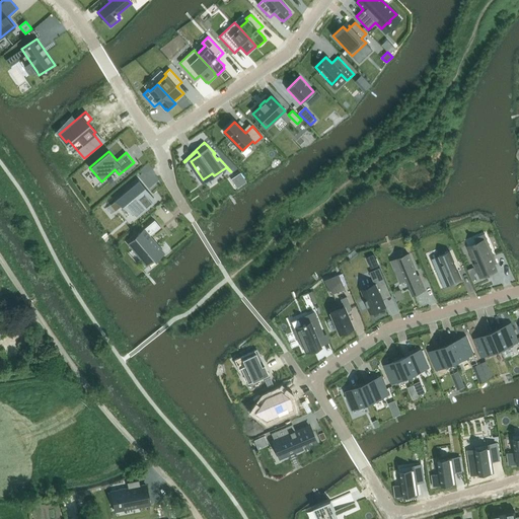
[(139,179),(114,201),(115,201),(119,198),(130,211),(133,209),(138,216),(155,201),(144,188),(144,187),(139,180),(139,179)]
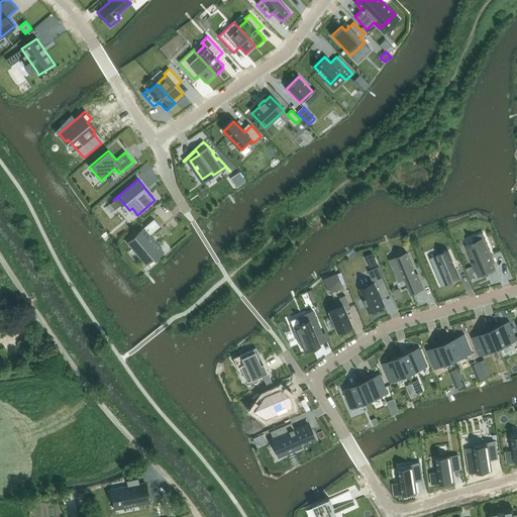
[(137,237),(130,243),(146,263),(152,256),(154,259),(163,251),(149,235),(160,226),(160,225),(159,226),(153,220),(154,219),(134,235),(137,237)]
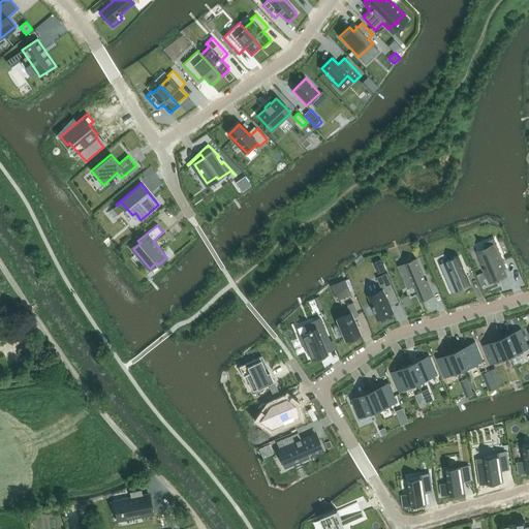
[(484,249),(478,251),(492,282),(506,275),(501,261),(504,260),(503,259),(498,262),(492,246),(487,248),(486,246),(483,247),(484,249)]
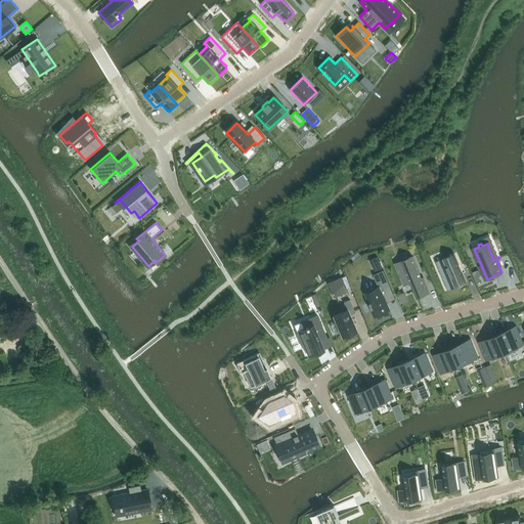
[(447,267),(439,270),(447,291),(466,282),(466,284),(467,282),(454,254),(453,254),(443,258),(447,267)]
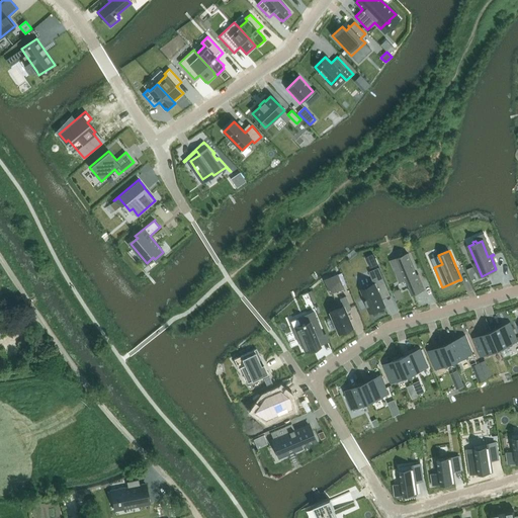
[(408,253),(397,258),(412,294),(423,289),(408,253)]
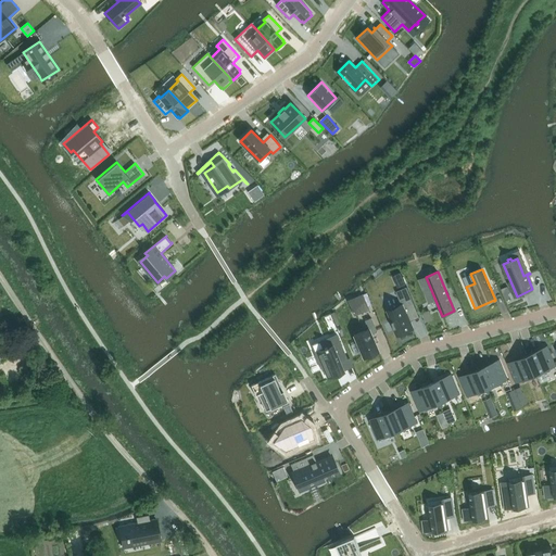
[(403,278),(396,281),(399,288),(406,285),(403,278)]
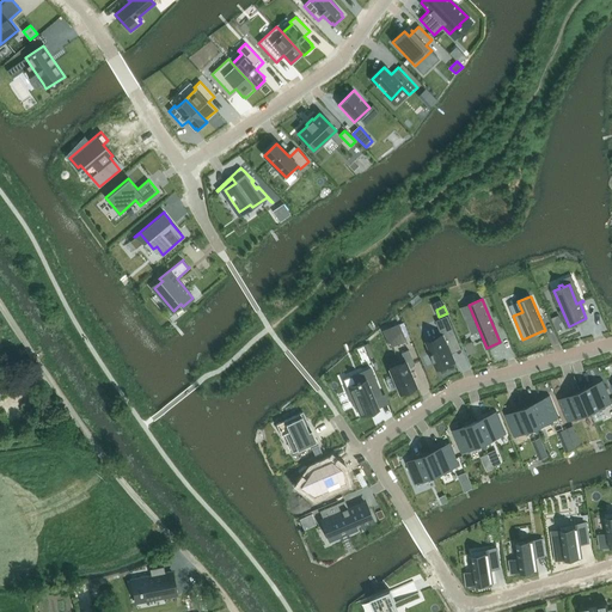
[(442,335),(426,342),(430,354),(429,354),(433,362),(434,362),(438,369),(454,362),(448,347),(459,343),(448,316),(435,320),(442,335)]
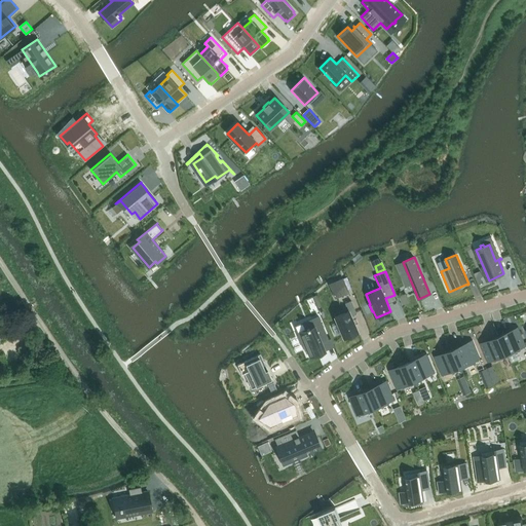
[(481,271),(474,273),(479,285),(483,283),(481,277),(483,276),(481,271)]
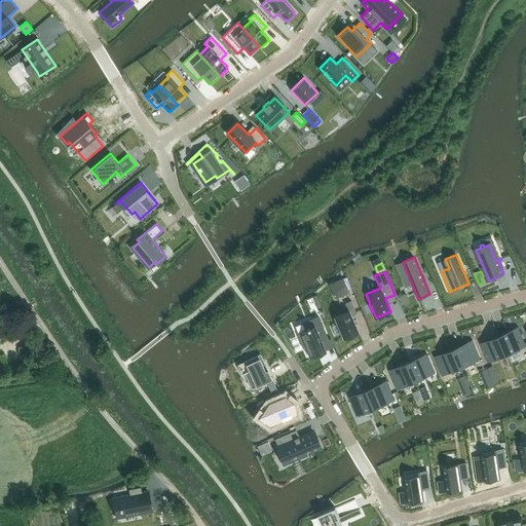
[(345,284),(332,290),(336,299),(349,293),(345,284)]
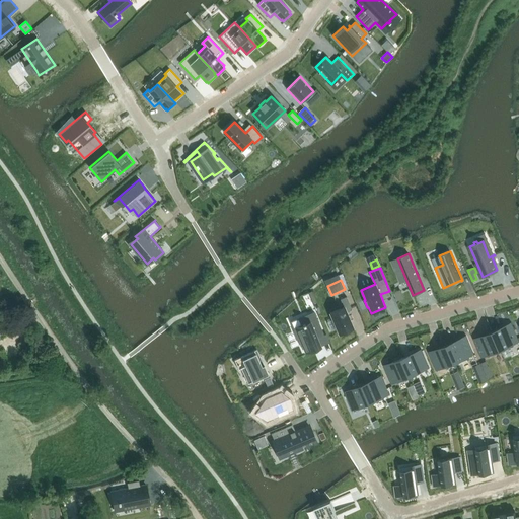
[(400,290),(393,293),(397,301),(404,298),(400,290)]
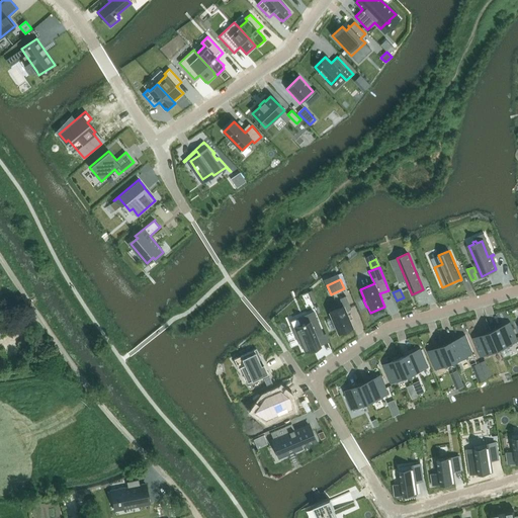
[(343,307),(330,312),(338,333),(352,327),(346,311),(351,309),(346,295),(340,298),(343,307)]
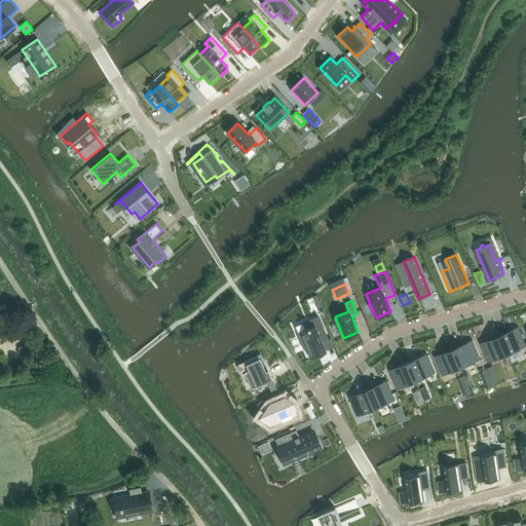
[(306,330),(298,333),(305,350),(306,349),(309,357),(320,352),(320,351),(325,349),(322,343),(329,340),(318,315),(303,323),(306,330)]
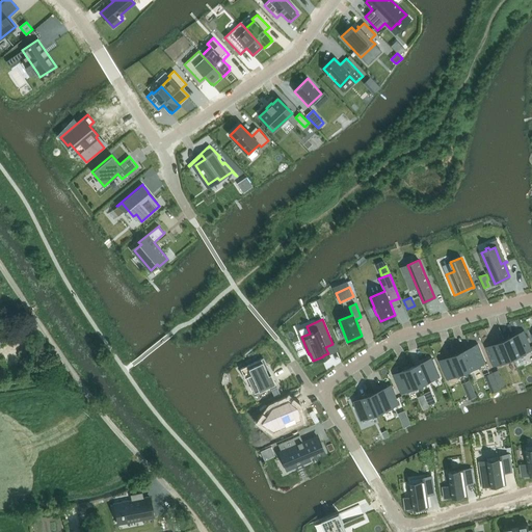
[(519,334),(505,340),(513,360),(527,354),(526,352),(531,349),(531,350),(531,348),(524,330),(525,335),(520,337),(519,334)]
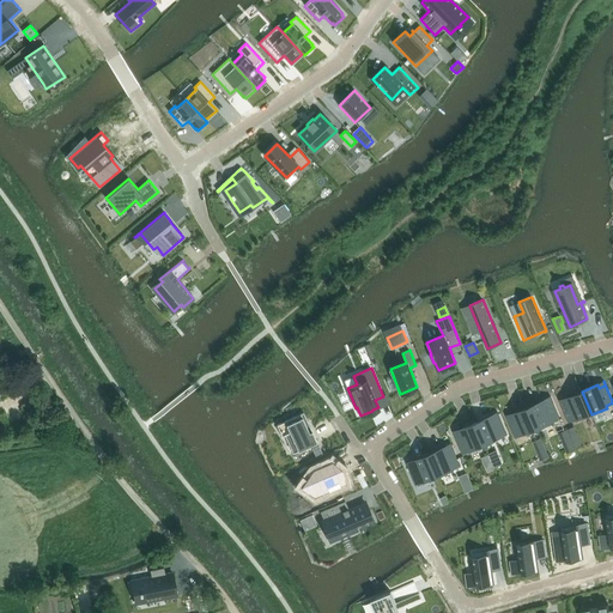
[(559,400),(569,423),(569,422),(576,418),(577,420),(592,414),(582,392),(560,400),(559,400)]
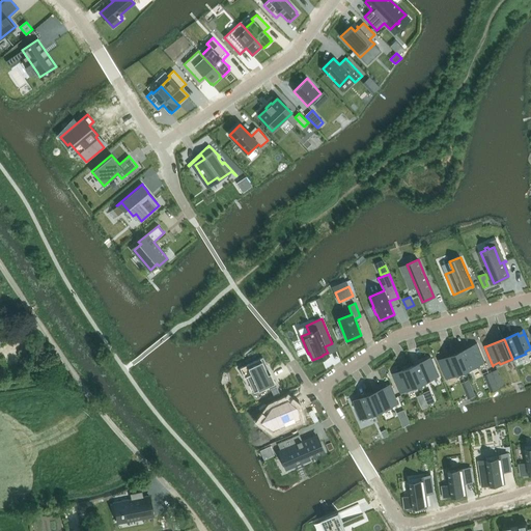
[(471,346),(457,352),(466,370),(467,372),(479,367),(478,364),(484,362),(484,363),(485,363),(477,342),(477,343),(476,343),(478,347),(472,350),(471,346)]
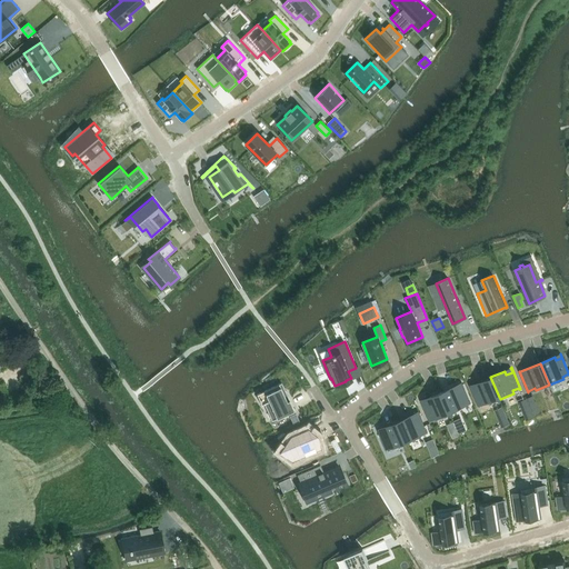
[(469,385),(478,407),(479,406),(479,405),(499,397),(490,377),(470,386),(470,385),(469,385)]
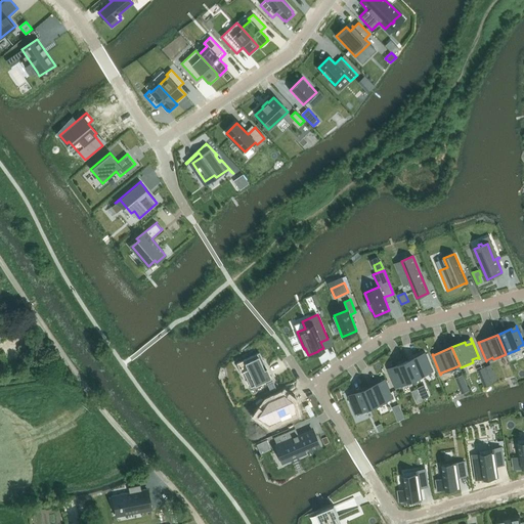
[(259,352),(236,362),(242,373),(248,369),(255,385),(271,378),(259,352)]
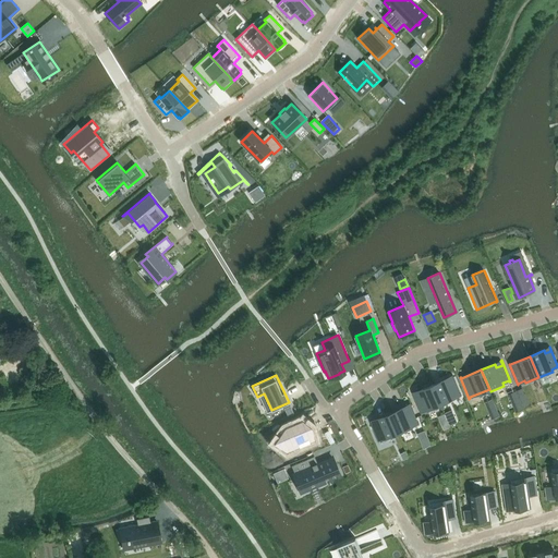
[(452,376),(433,385),(441,405),(456,400),(453,395),(459,391),(461,396),(462,396),(453,375),(452,375),(452,376)]
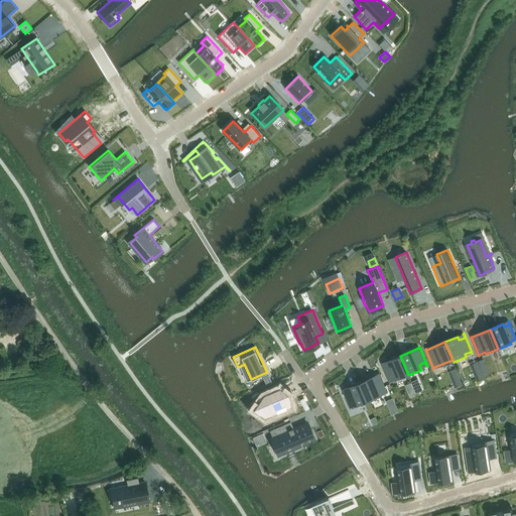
[(381,363),(389,382),(390,382),(388,378),(393,375),(396,381),(408,375),(400,356),(382,363),(381,363)]
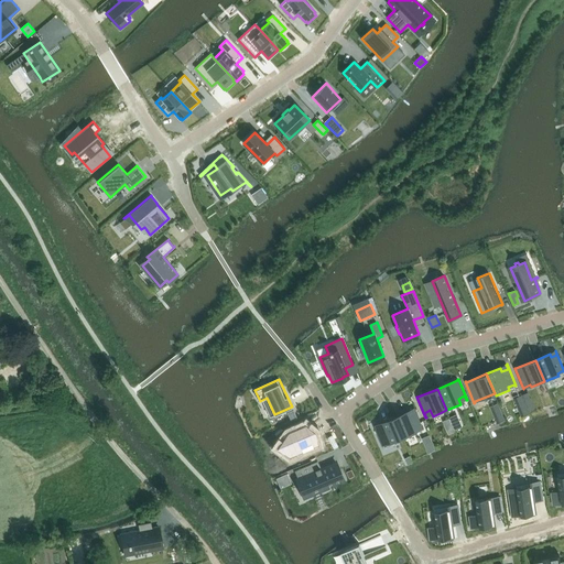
[(524,400),(517,403),(522,416),(530,413),(524,400)]
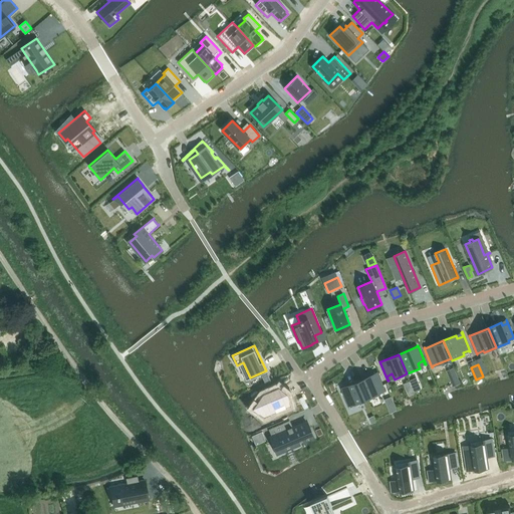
[(377,372),(359,380),(367,400),(380,395),(378,390),(383,387),(386,391),(387,391),(378,371),(377,371),(377,372)]
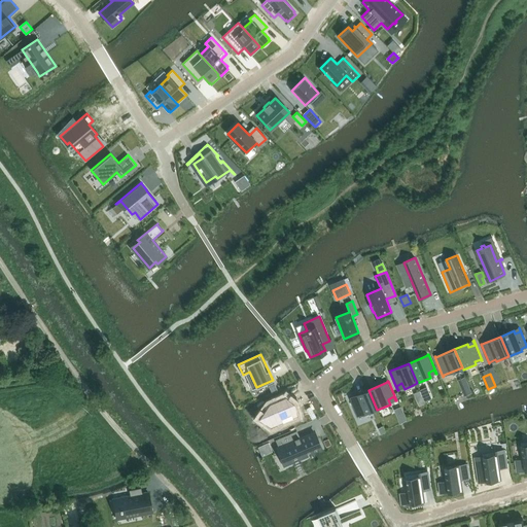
[(272,392),(277,390),(274,383),(269,385),(272,392)]
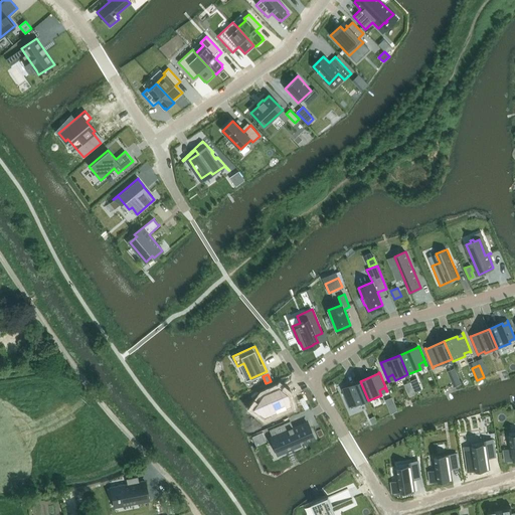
[(459,375),(451,378),(455,386),(462,383),(459,375)]
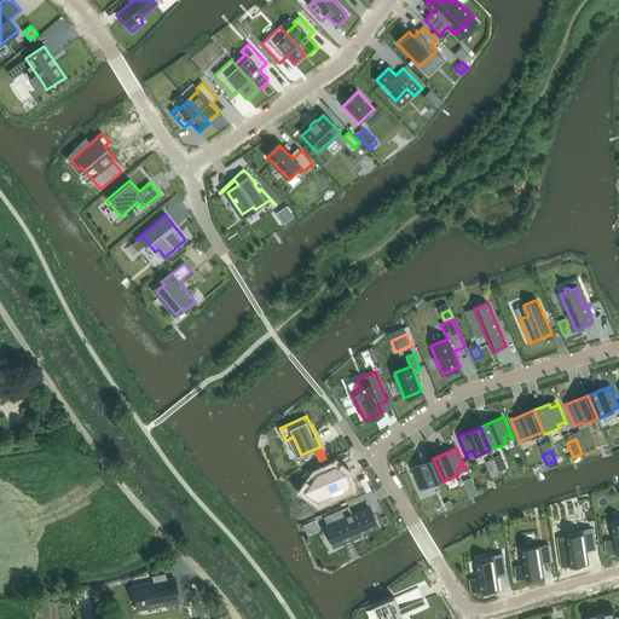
[(410,467),(420,490),(421,490),(418,485),(426,481),(428,489),(443,481),(433,458),(411,468),(411,467),(410,467)]
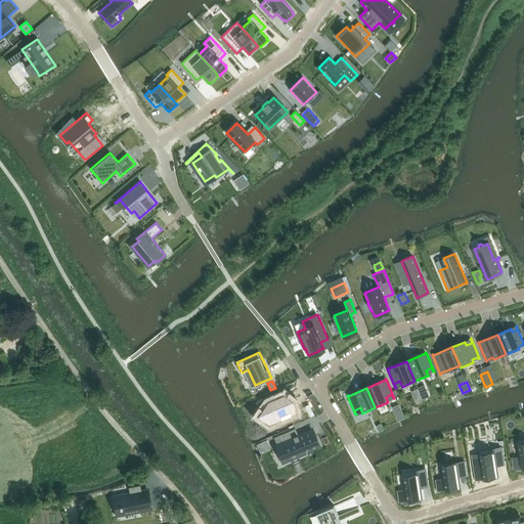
[(293,399),(285,394),(267,402),(257,417),(270,426),(297,413),(293,399)]
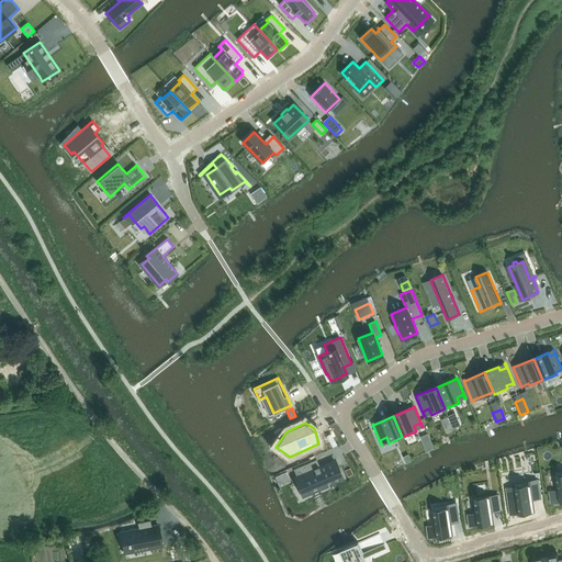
[(310,462),(293,469),(296,475),(295,476),(302,492),(341,475),(334,460),(313,469),(310,462)]
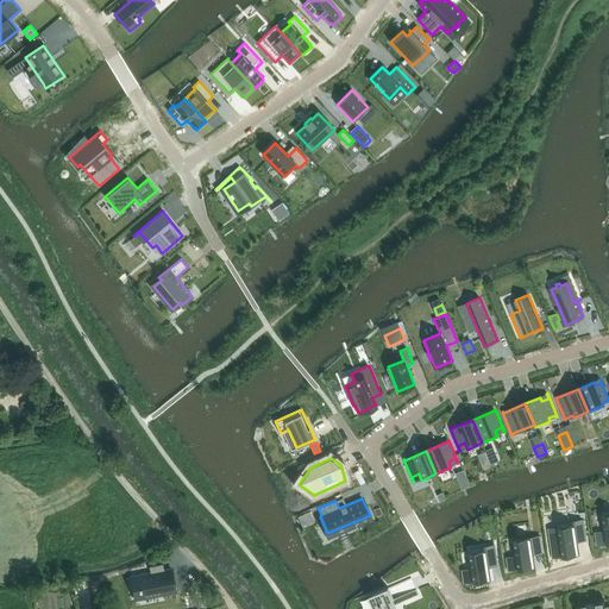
[(606,531),(596,532),(598,545),(608,542),(608,509),(602,512),(606,531)]
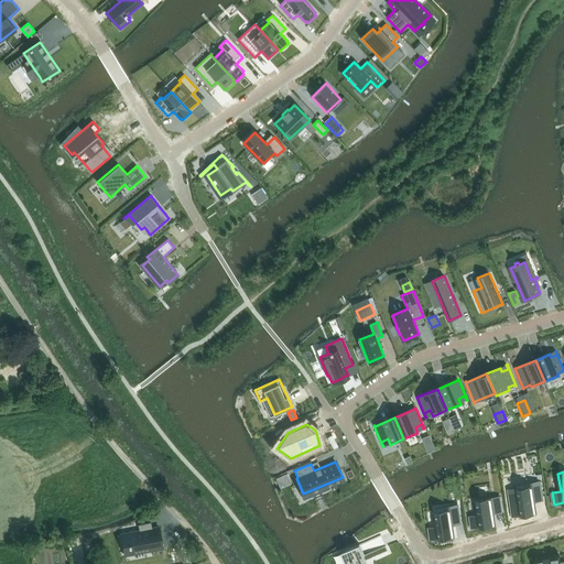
[(520,503),(511,505),(513,516),(537,512),(534,498),(542,497),(540,481),(517,485),(520,503)]
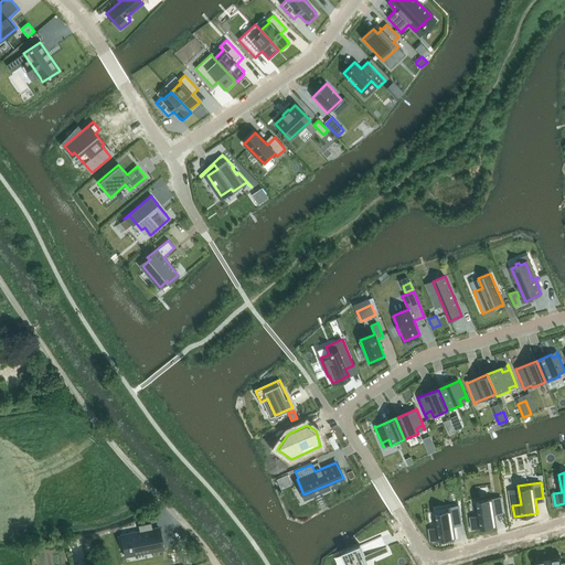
[(479,515),(471,516),(473,529),(497,525),(494,511),(502,510),(500,498),(477,501),(479,515)]
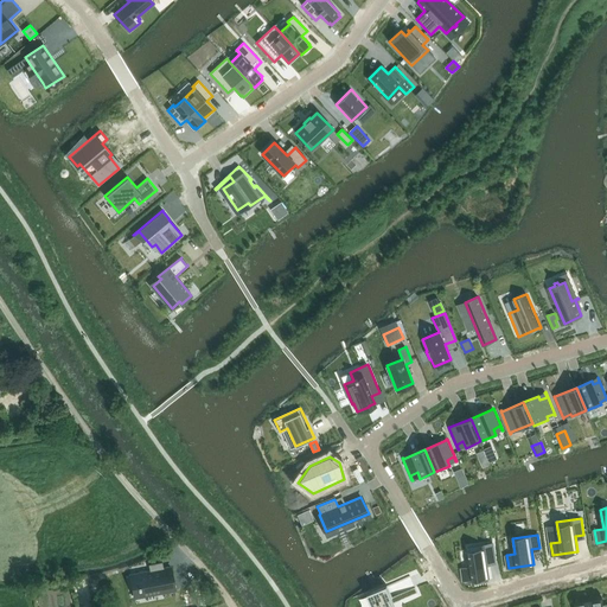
[(471,567),(462,568),(464,581),(489,577),(486,561),(496,560),(492,543),(468,548),(471,567)]
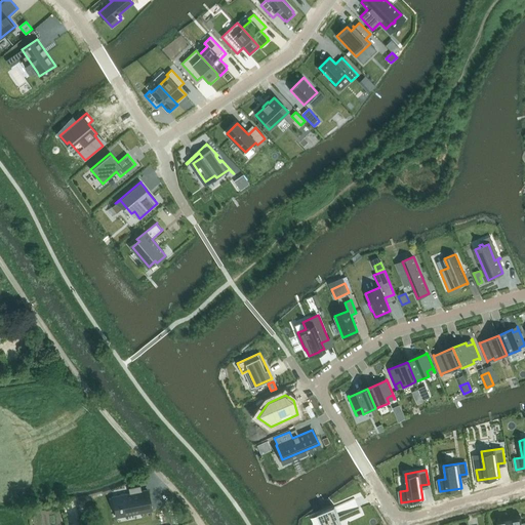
[(125,493),(114,496),(117,515),(147,510),(144,490),(137,491),(136,485),(124,487),(125,493)]
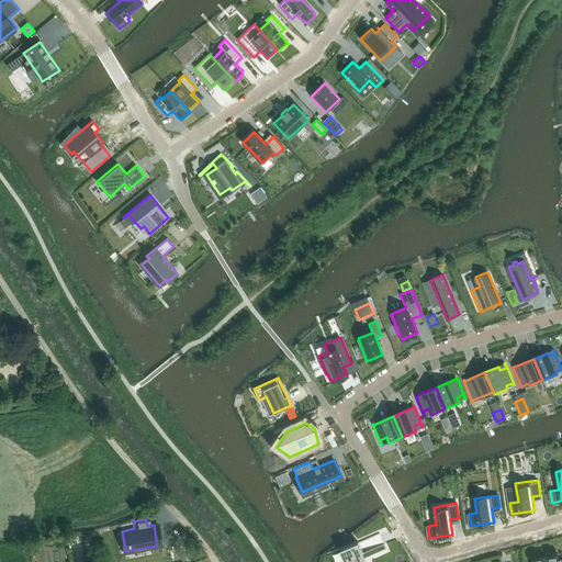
[(37,547),(41,561),(57,561),(68,560),(65,541),(37,547)]
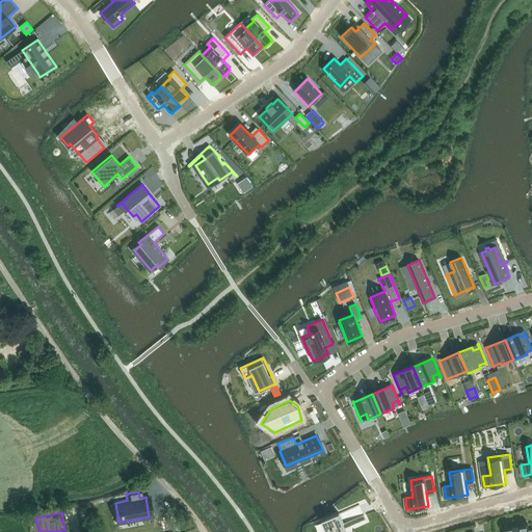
[(347,531),(340,513),(322,521),(326,531),(347,531)]
